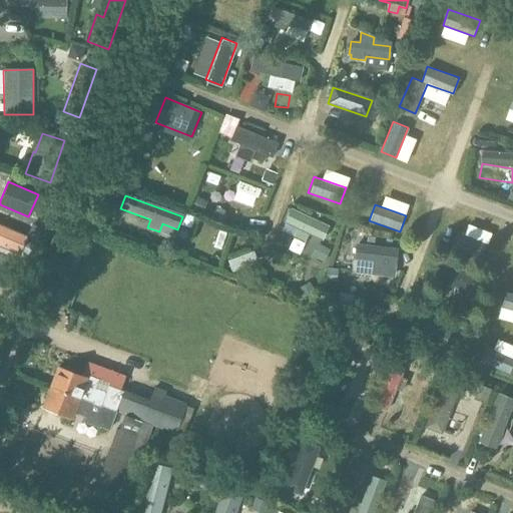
[(292,209),(285,223),(298,229),(294,237),(305,242),(309,234),(322,240),(328,226),(292,209)]
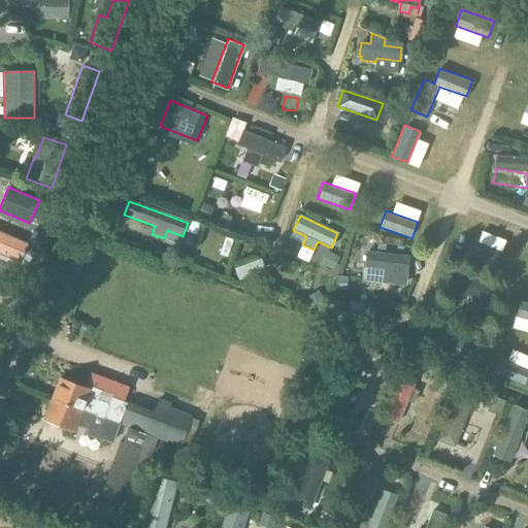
[(0,231),(0,252),(20,261),(28,243),(0,231)]
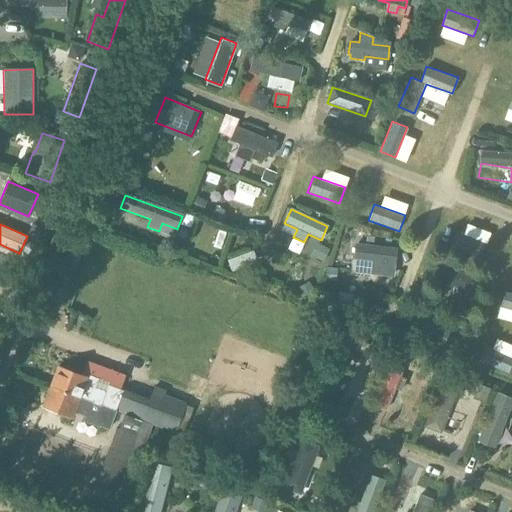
[(457,231),(451,247),(482,258),(488,242),(457,231)]
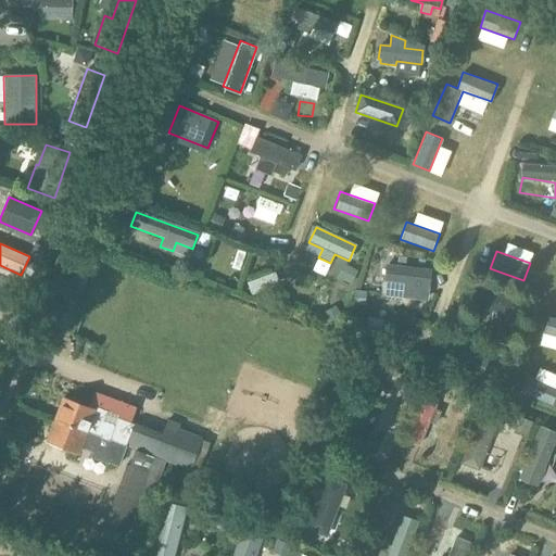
[(509,315),(513,300),(474,291),(470,307),(493,312),(492,317),(500,318),(501,313),(509,315)]
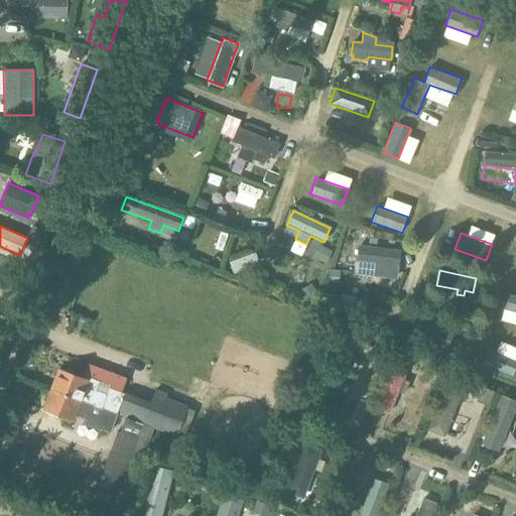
[(390,288),(391,279),(372,276),(371,286),(390,288)]
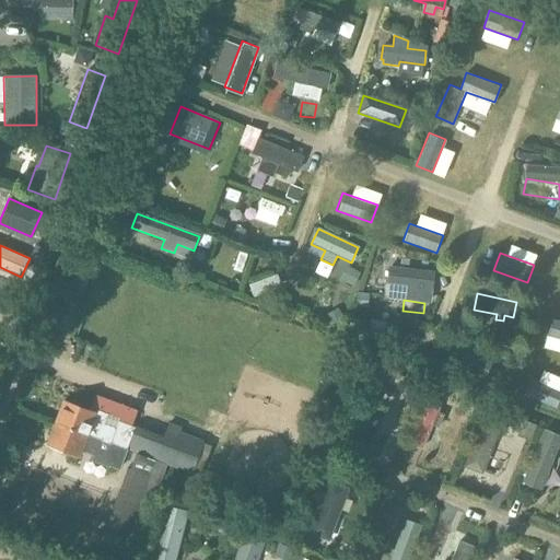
[(559,319),(551,318),(547,335),(559,338),(559,319)]
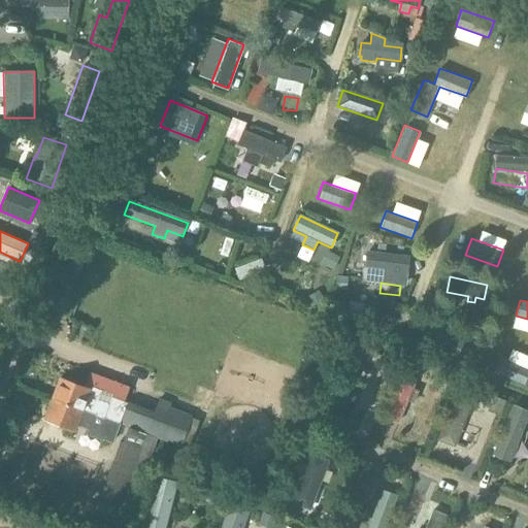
[(344,311),(340,323),(383,336),(387,325),(344,311)]
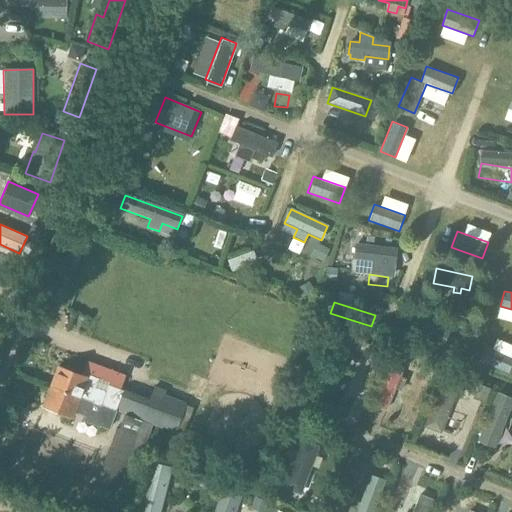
[(511,356),(485,345),(478,361),(508,375),(511,366),(511,356)]
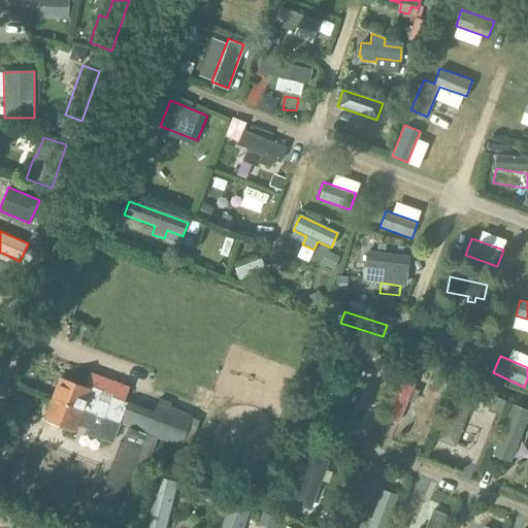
[(180,447),(192,416),(176,409),(172,420),(127,401),(127,402),(111,397),(108,403),(98,400),(102,390),(91,386),(90,390),(59,378),(52,399),(120,425),(120,424),(180,447)]
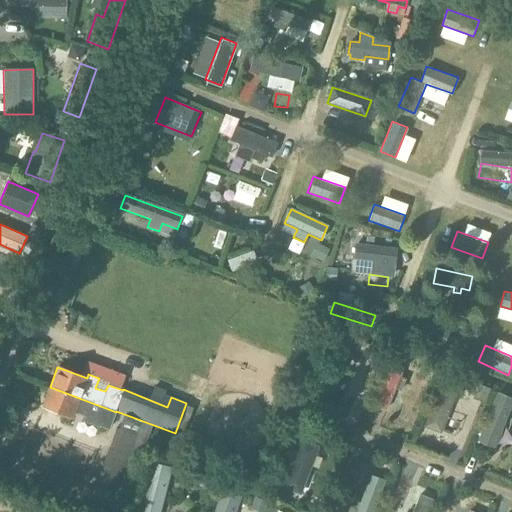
[(399,377),(401,373),(387,368),(372,405),(386,410),(395,388),(400,390),(404,379),(399,377)]
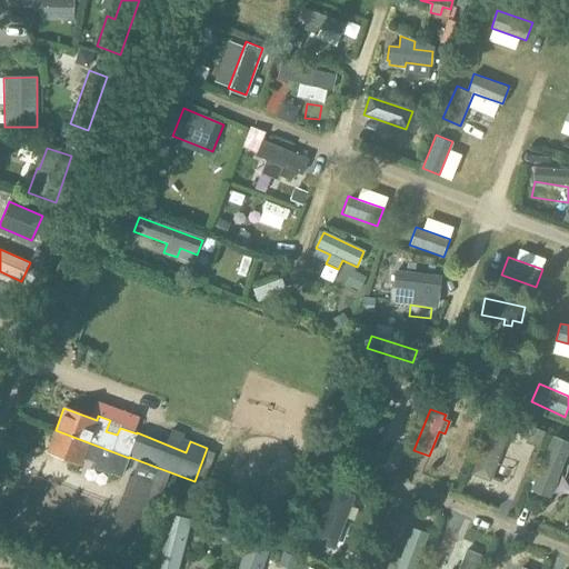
[(493,420),(471,473),(490,481),(511,427),(493,420)]
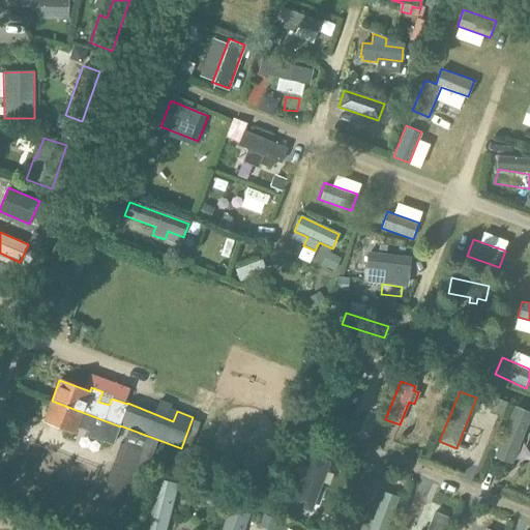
[(102,440),(113,444),(120,427),(52,401),(43,420),(75,432),(77,427),(88,431),(86,436),(101,442),(102,440)]
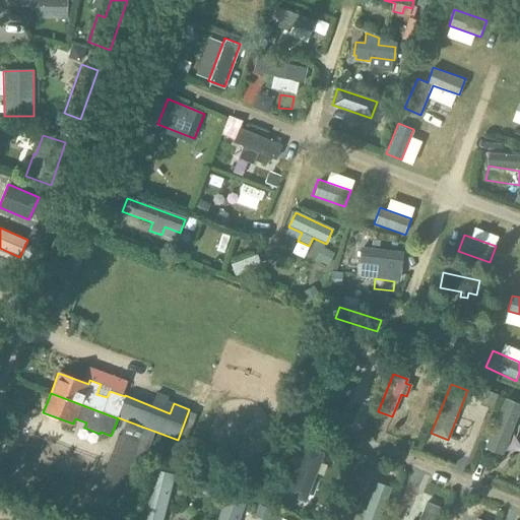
[(519,403),(507,398),(486,448),(503,454),(519,410),(519,403)]
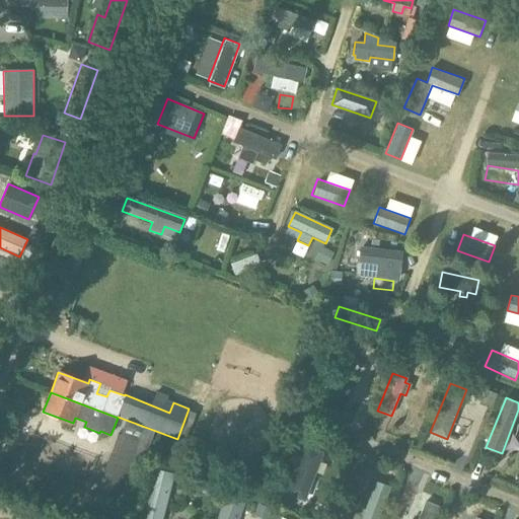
[(98,513),(116,518),(141,452),(123,446),(98,513)]
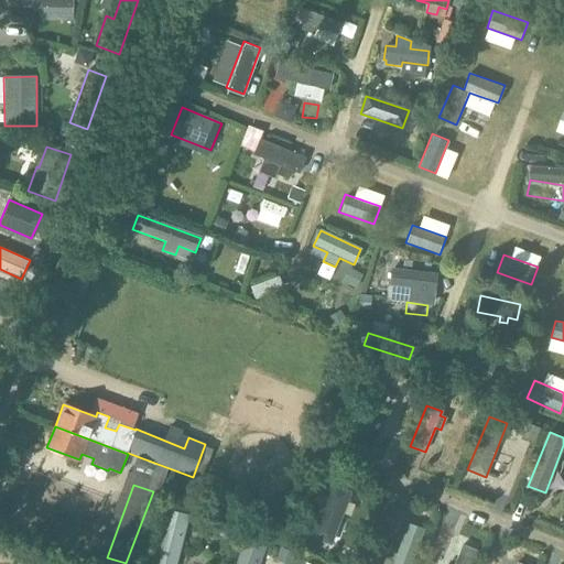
[(331,543),(349,492),(332,486),(313,537),(331,543)]
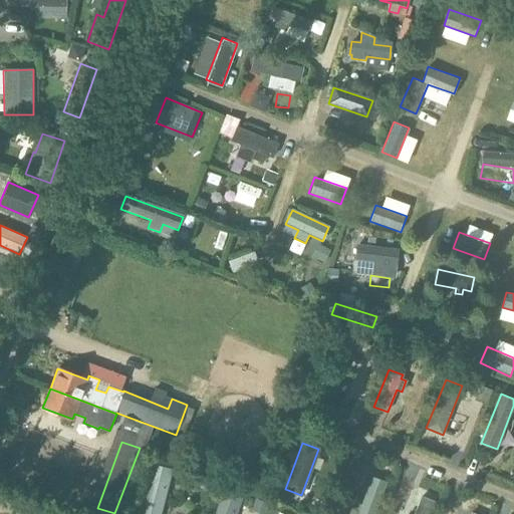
[(153,465),(140,513),(160,513),(172,470),(153,465)]
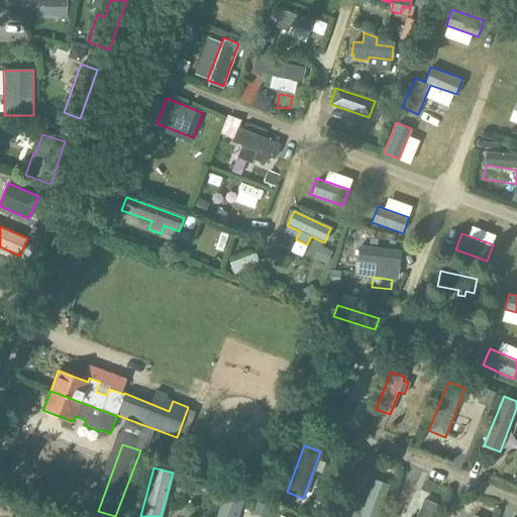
[(226,491),(216,516),(236,516),(244,498),(226,491)]
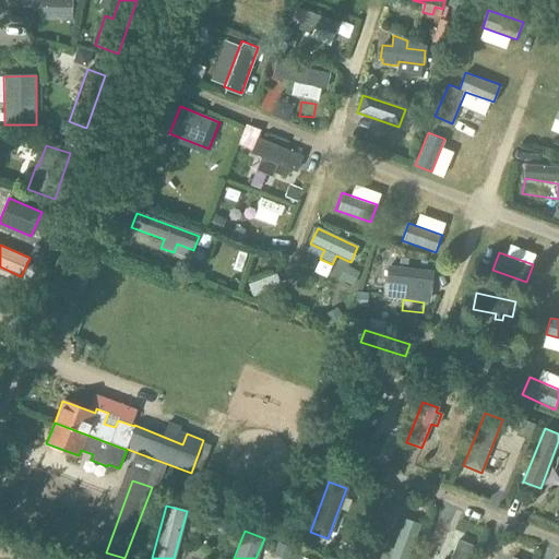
[(459,538),(449,558),(467,558),(474,545),(459,538)]
